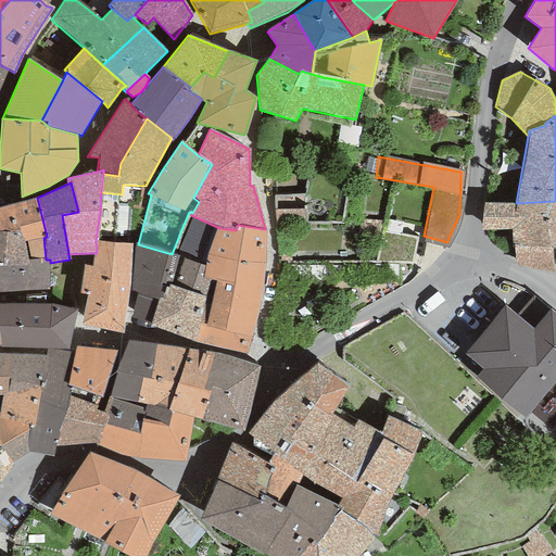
[(37,198),(0,207),(0,230),(20,229),(23,242),(25,242),(29,261),(46,260),(43,238),(47,237),(37,198)]
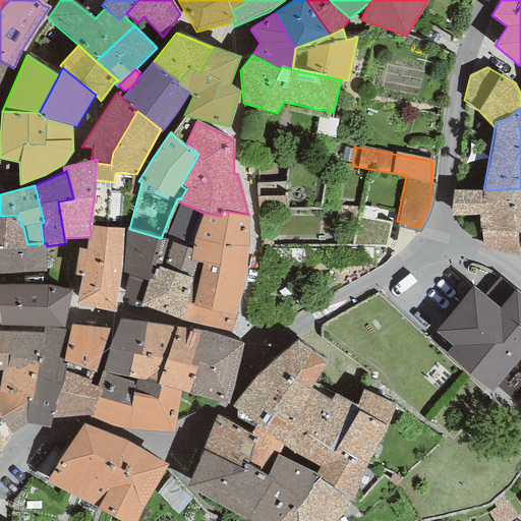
[(520,188),(483,190),(453,190),(451,215),(479,215),(483,248),(518,254),(518,233),(520,232),(520,188)]
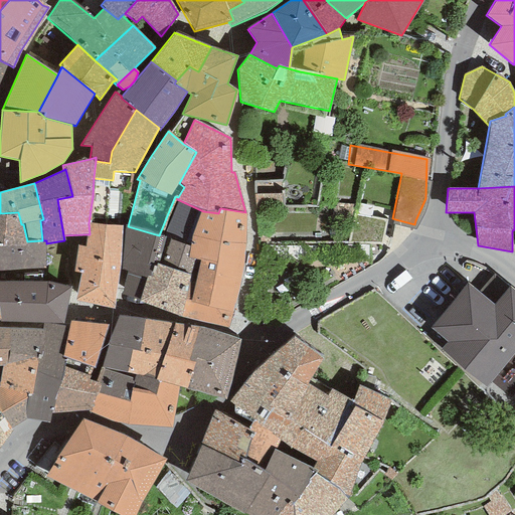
[(243,268),(245,212),(220,208),(218,213),(203,211),(177,199),(178,197),(175,196),(159,235),(167,237),(190,244),(188,259),(199,261),(243,268)]
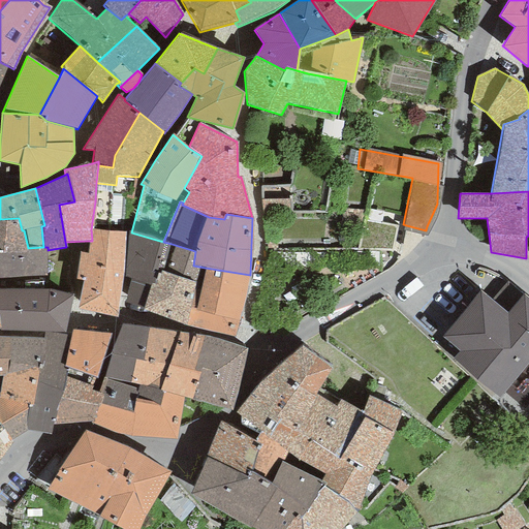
[(364,217),(358,248),(392,246),(396,222),(364,217)]
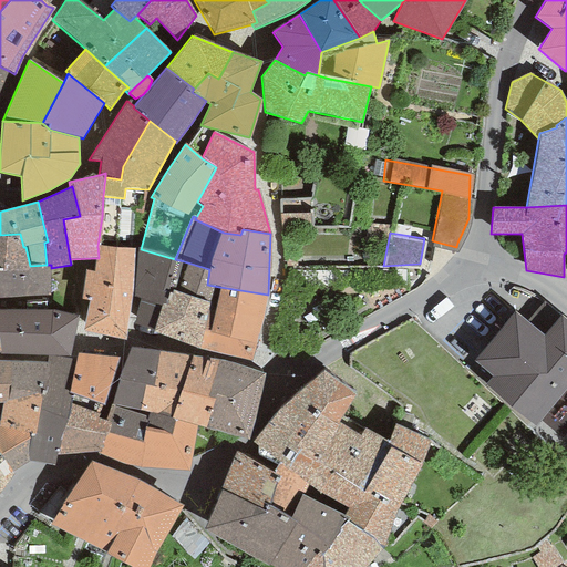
[(0,235),(0,270),(31,270),(30,266),(26,247),(23,247),(20,234),(0,235)]
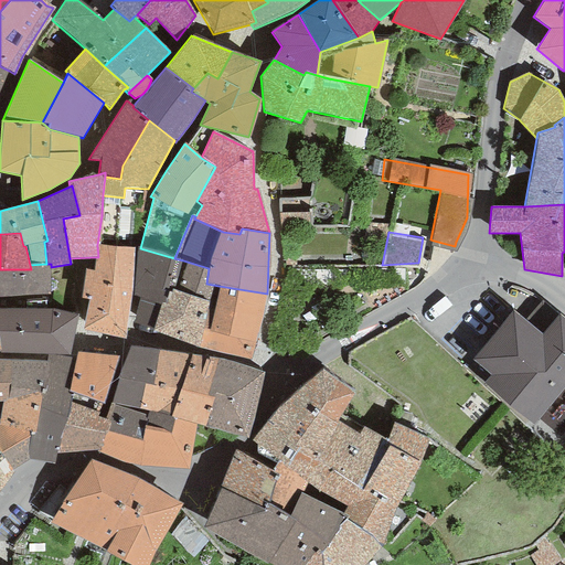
[(135,248),(97,245),(98,257),(95,257),(94,270),(85,268),(81,298),(88,300),(83,331),(125,339),(135,248)]
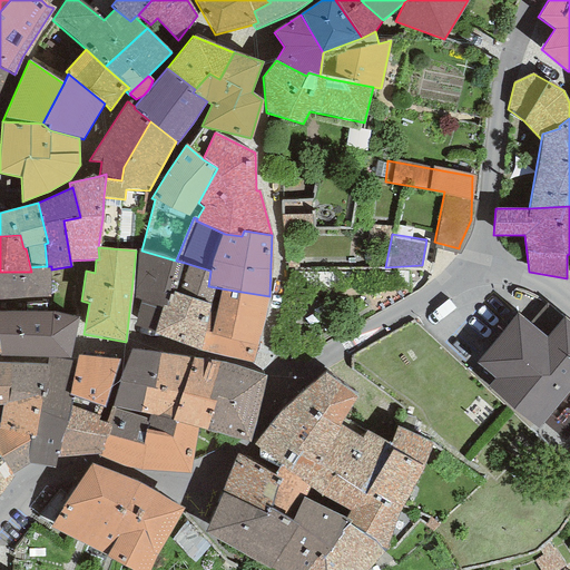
[(141,251),(139,249),(135,298),(140,298),(134,330),(153,336),(154,333),(161,306),(166,307),(170,293),(176,294),(185,263),(176,261),(141,251)]
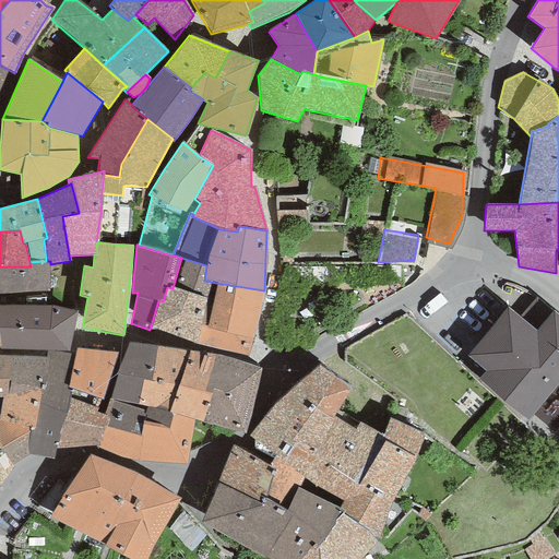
[(206,265),(181,258),(173,288),(167,287),(163,301),(158,300),(151,326),(197,345),(201,325),(207,326),(212,304),(216,283),(204,281),(206,265)]
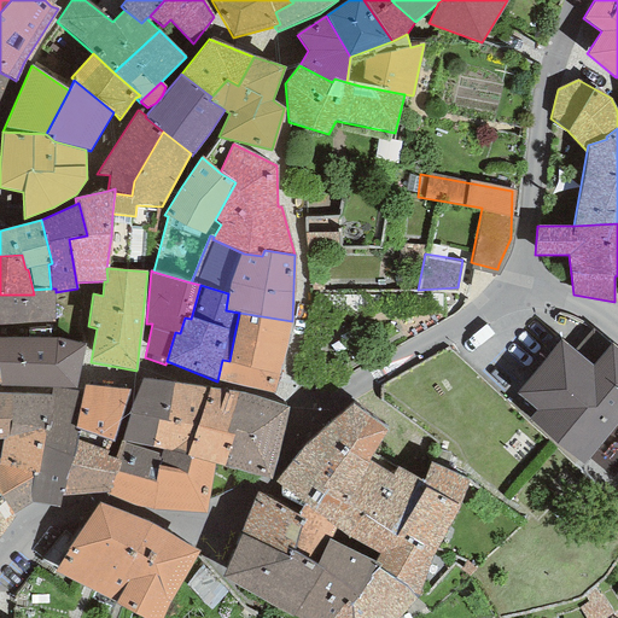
[(0,295),(0,338),(56,338),(56,292),(56,289),(51,289),(33,290),(34,295),(0,295)]
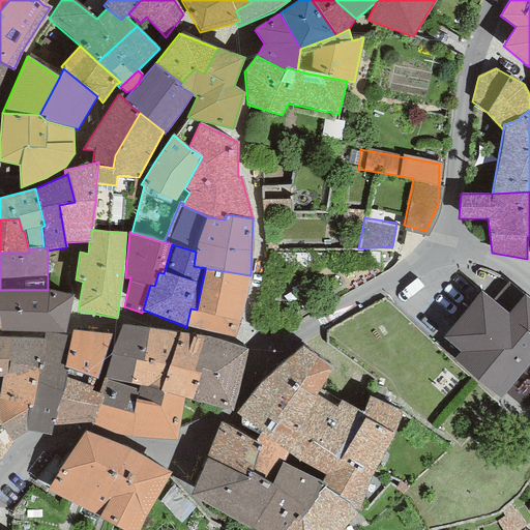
[(251,275),(205,268),(201,288),(244,298),(251,275)]
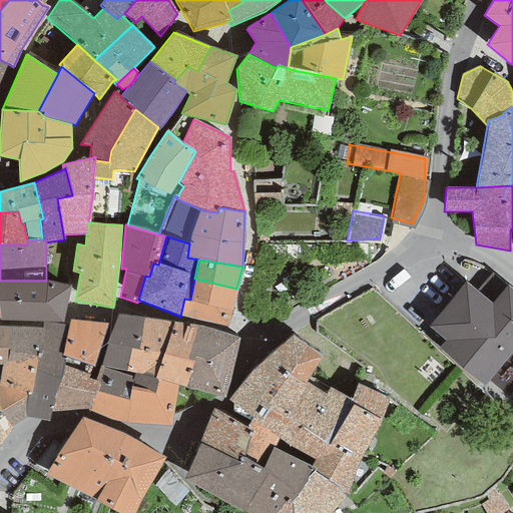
[(477,292),(465,282),(428,327),(445,341),(438,349),(485,387),(512,352),(512,291),(491,274),(477,292)]
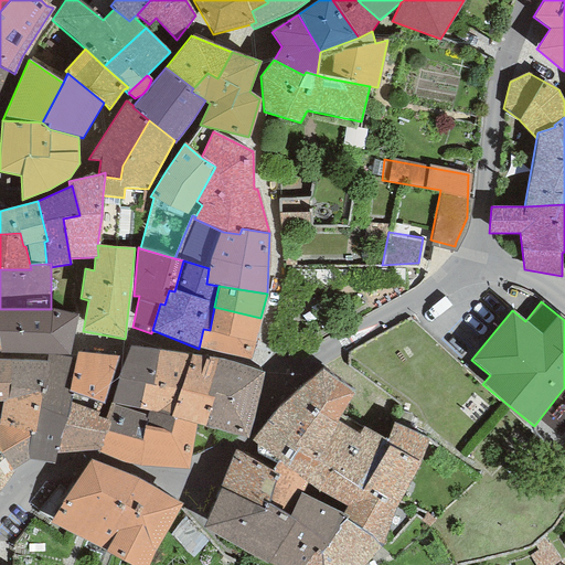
[(255,342),(260,318),(214,307),(210,330),(255,342)]
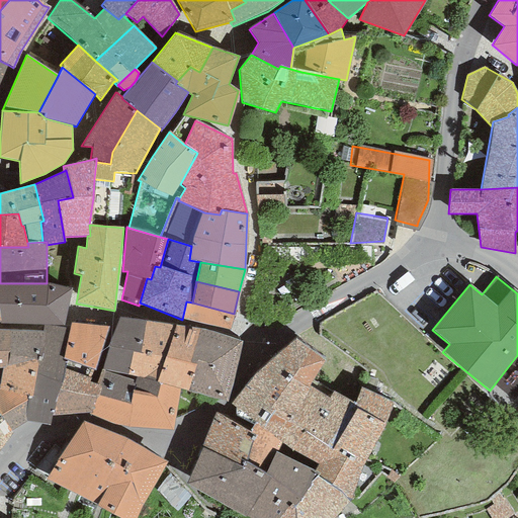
[(47,283),(0,283),(0,319),(0,323),(40,324),(64,325),(72,288),(49,283),(47,283)]
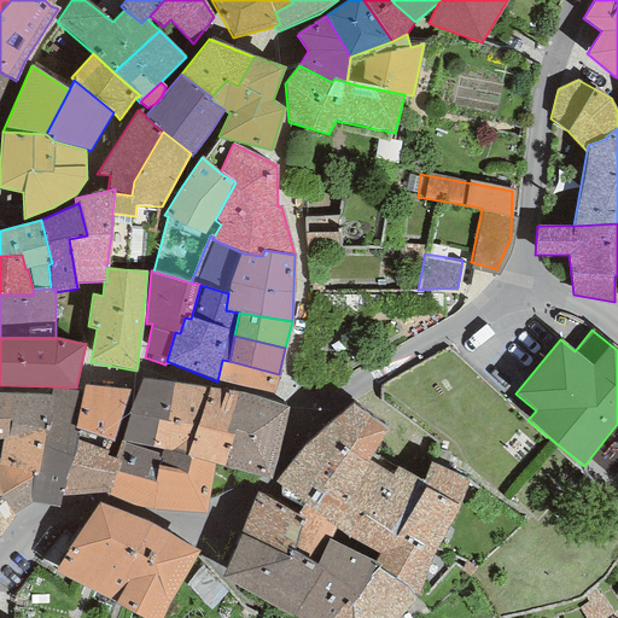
[(279,374),(229,361),(222,360),(217,382),(274,394),(279,374)]
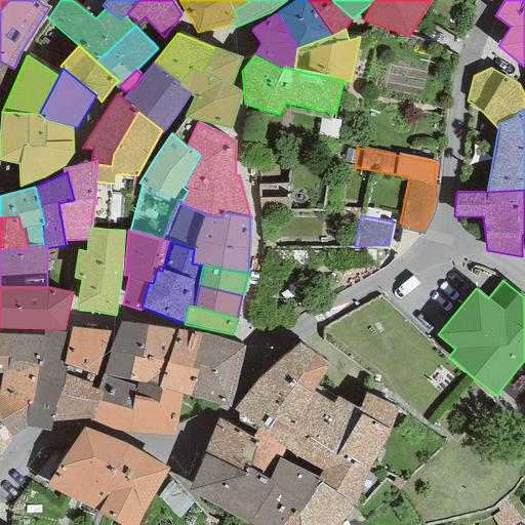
[(148,325),(121,322),(103,374),(129,380),(133,357),(142,359),(148,325)]
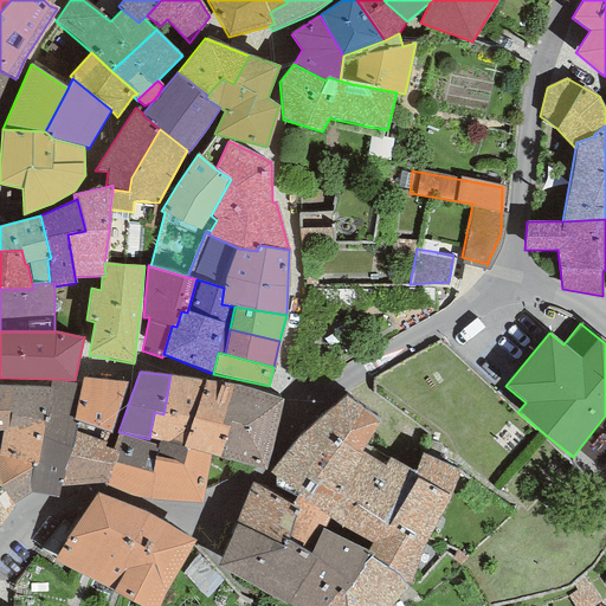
[(205,381),(171,375),(163,414),(154,412),(149,439),(184,446),(205,381)]
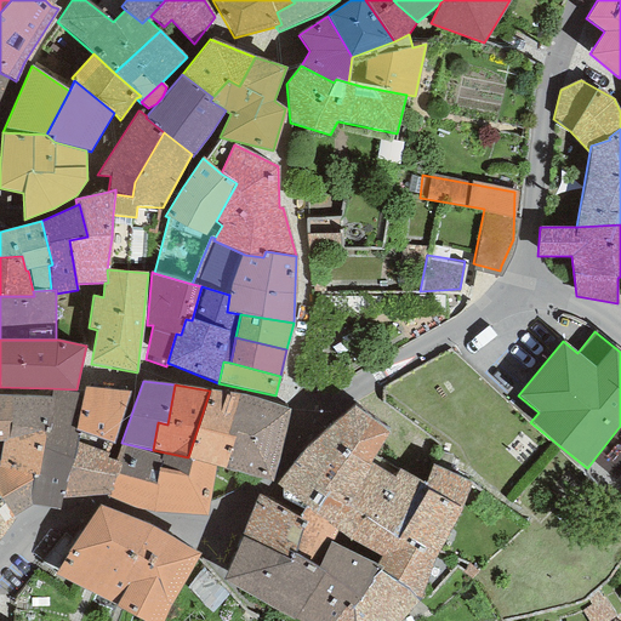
[(130,392),(84,387),(83,393),(77,427),(75,431),(112,443),(113,444),(130,392)]
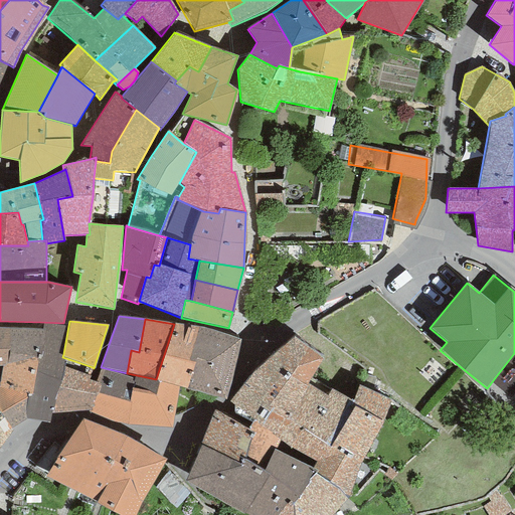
[(68,326),(42,324),(42,329),(9,329),(6,365),(38,359),(39,351),(63,354),(68,326)]
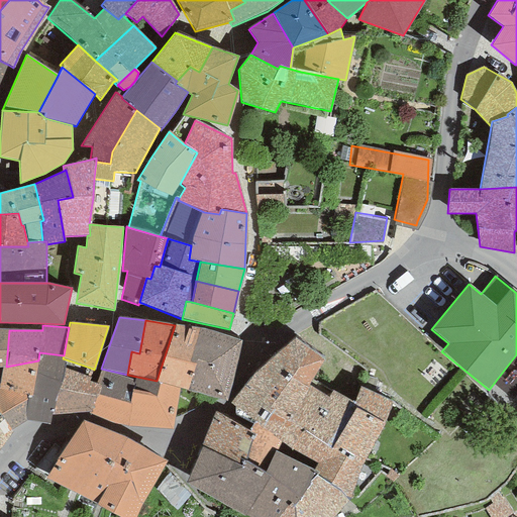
[(203,329),(175,325),(157,381),(180,388),(226,402),(241,340),(203,329)]
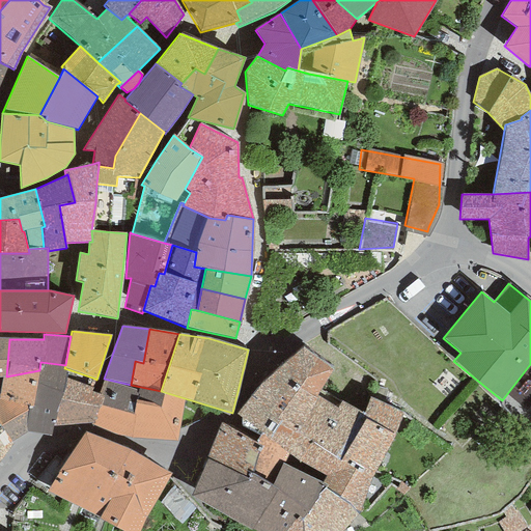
[(0,391),(3,378),(6,376),(9,339),(0,338),(0,391)]
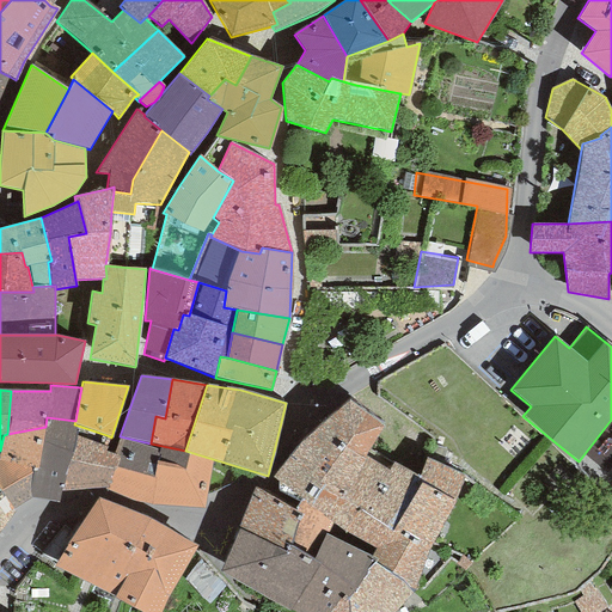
[(384,426),(349,401),(322,420),(271,476),(301,499),(311,485),(343,501),(363,458),(365,456),(384,426)]
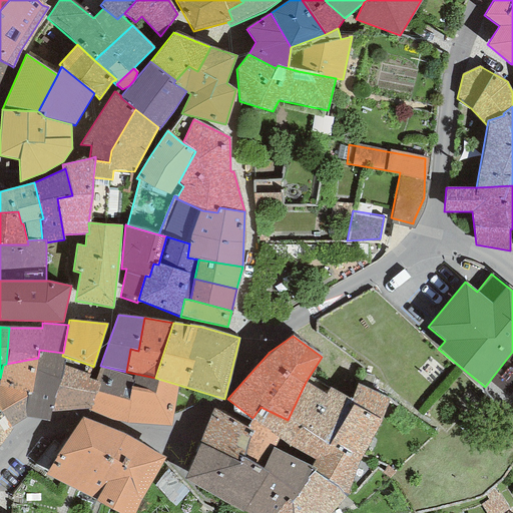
[(88,378),(92,366),(62,356),(63,353),(39,350),(38,358),(31,395),(27,394),(26,418),(49,421),(51,412),(83,410),(89,409),(99,382),(95,381),(92,380),(88,378)]
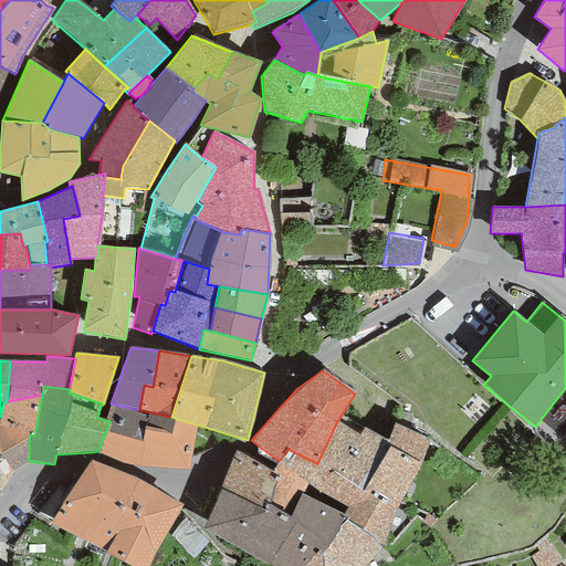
[(0,452),(12,470),(29,461),(30,435),(34,436),(42,395),(7,401),(3,402),(0,417),(0,452)]
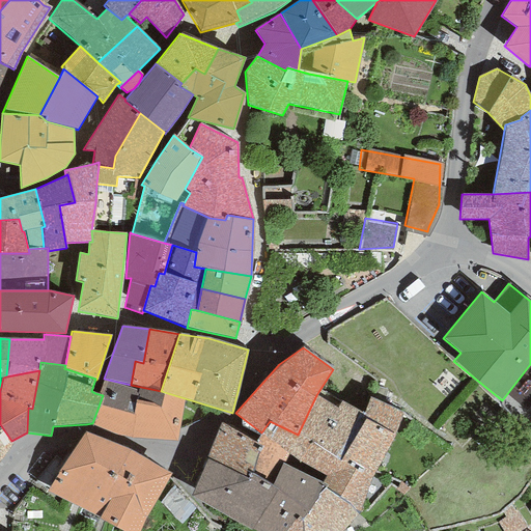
[(131,385),(104,379),(99,394),(103,395),(92,423),(92,424),(116,436),(131,438),(177,442),(185,398),(161,391),(131,385)]
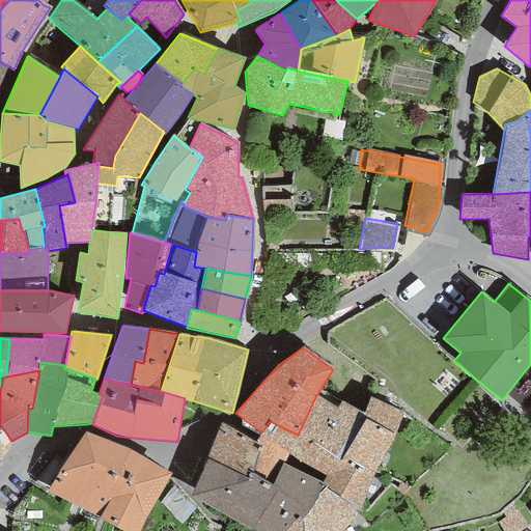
[(403,415),(370,396),(361,414),(339,401),(335,408),(316,395),(315,397),(298,435),(311,443),(315,444),(361,473),(363,468),(373,474),(403,415)]
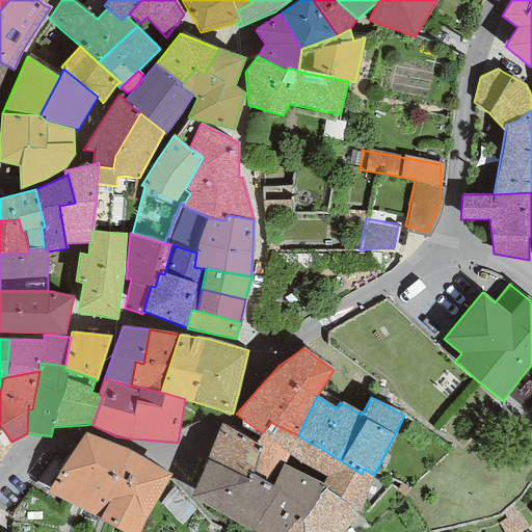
[(298,435),(270,422),(262,433),(256,443),(263,447),(251,475),(273,487),(283,464),(298,472),(312,444),(298,435)]
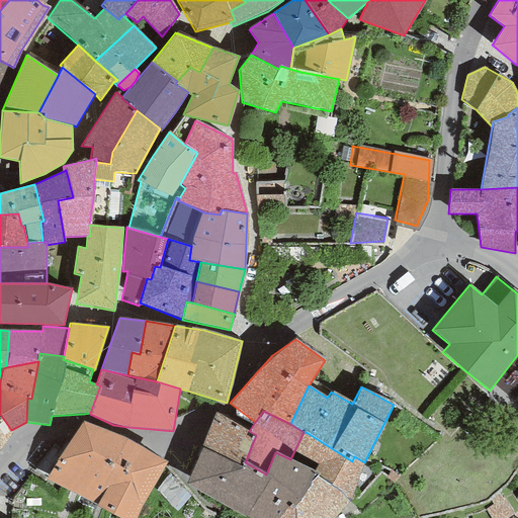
[(249,431),(216,412),(201,447),(244,466),(245,462),(256,435),(249,431)]
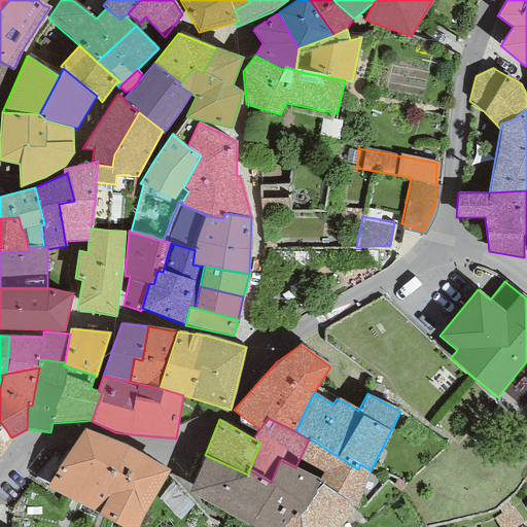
[(0,457),(13,441),(11,437),(0,421),(0,457)]
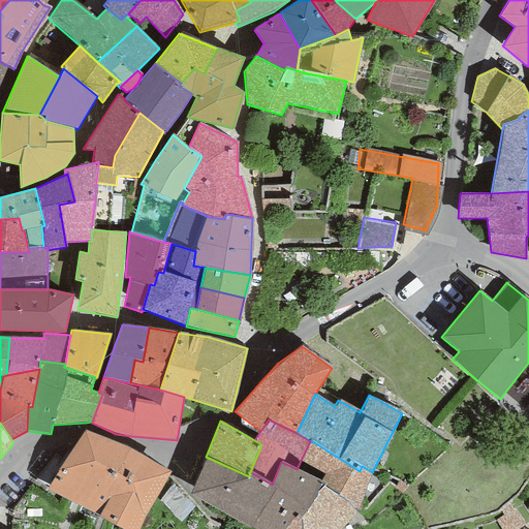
[(128,447),(85,431),(47,489),(119,528),(139,528),(170,471),(128,447)]
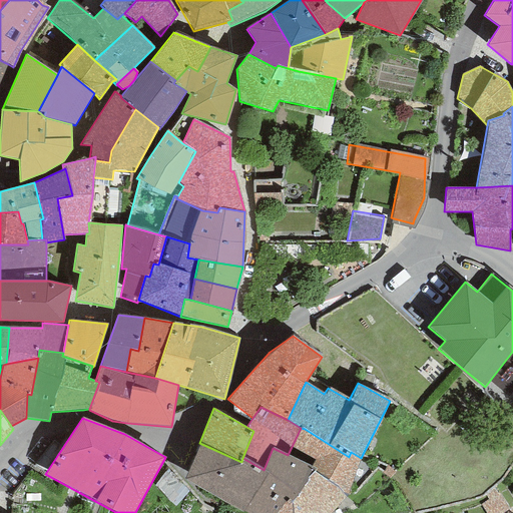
[(301,428),(288,455),(316,469),(314,472),(347,497),(361,458),(351,452),(349,457),(301,428)]
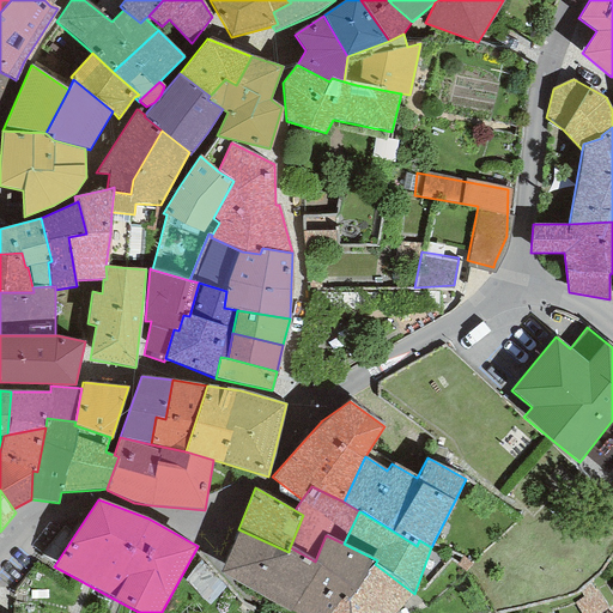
[(289,552),(238,529),(220,572),(291,612),(320,565),(315,562),(290,547),(289,552)]
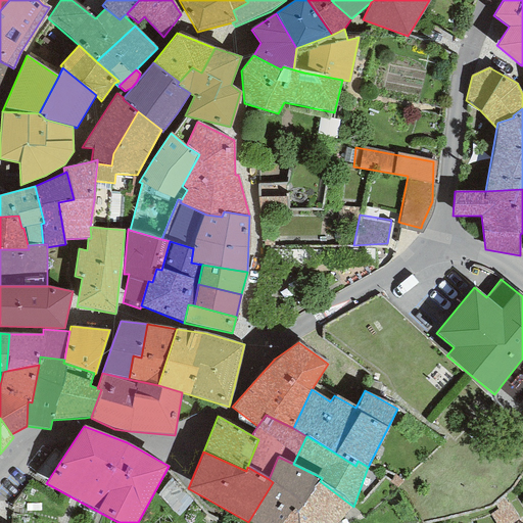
[(273,482),(248,522),(249,522),(339,522),(353,507),(320,481),(322,478),(293,464),(278,457),(269,479),(273,482)]
